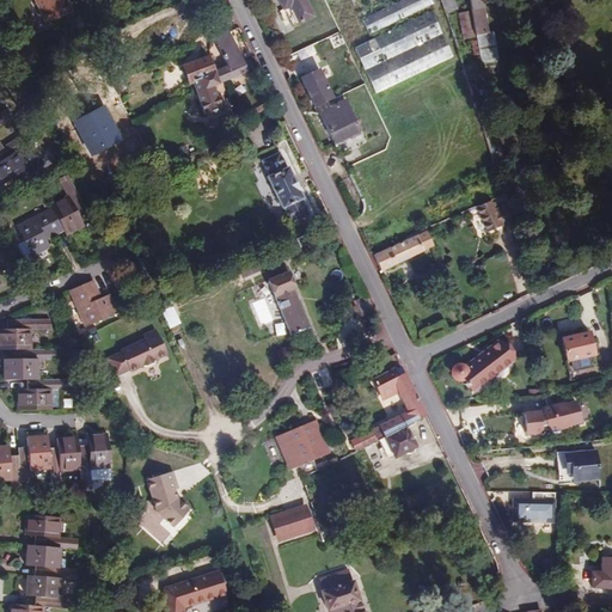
[(40,0),(36,2),(46,25),(71,14),(66,1),(63,2),(62,0),(40,0)]
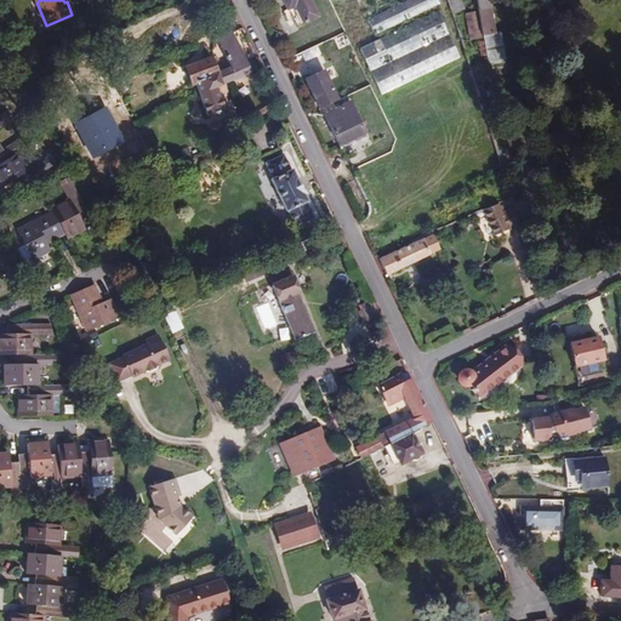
[(317,21),(306,0),(279,0),(286,15),(289,15),(297,30),(317,21)]
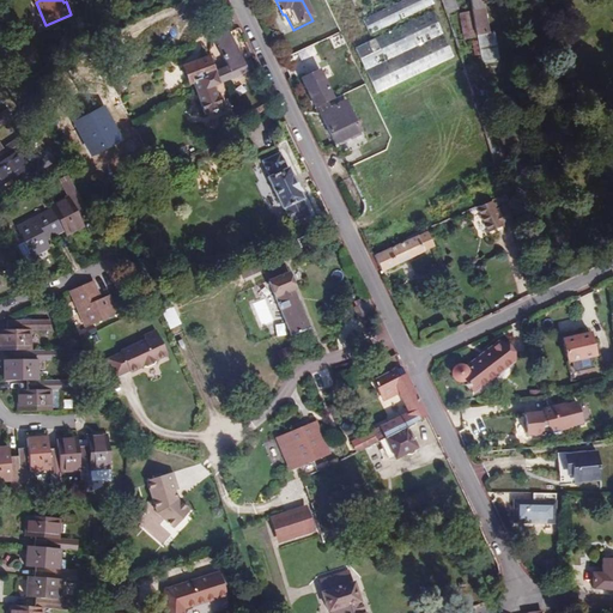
[(357,17),(392,0),(357,0),(350,4),(357,17)]
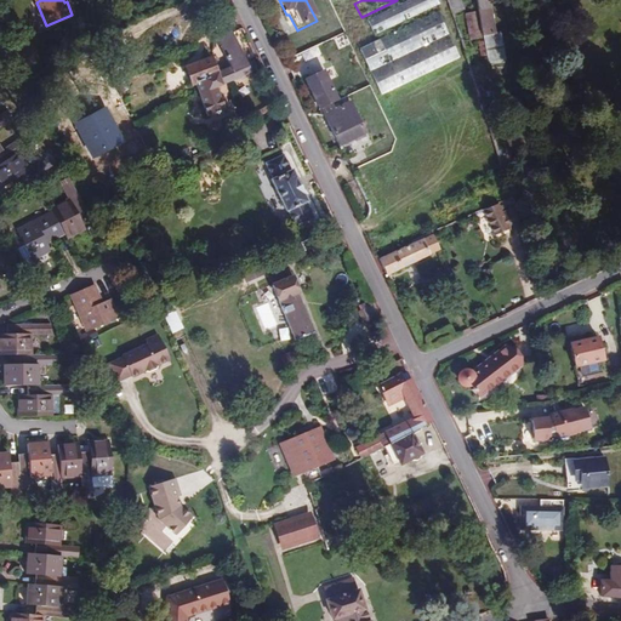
[(434,3),(433,0),(404,0),(362,21),(369,34),(434,3)]
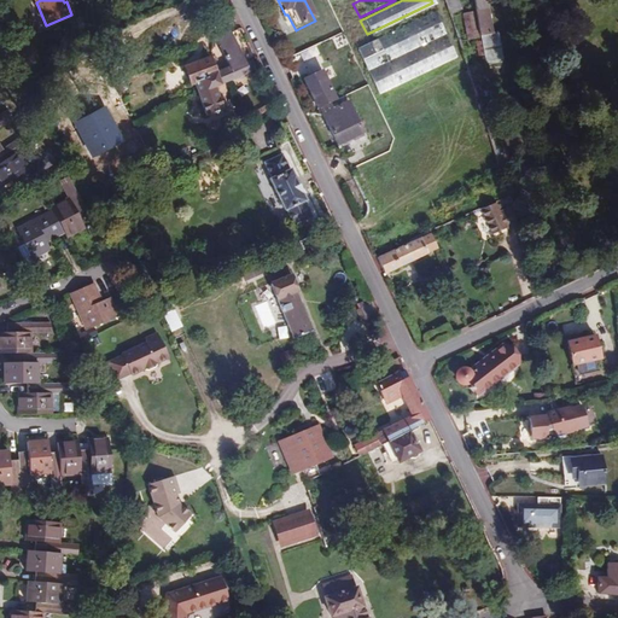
[(481,40),(482,45),(482,48),(502,46),(500,35),(496,36),(493,33),(490,25),(493,24),(488,0),(473,0),(476,13),(481,40)]
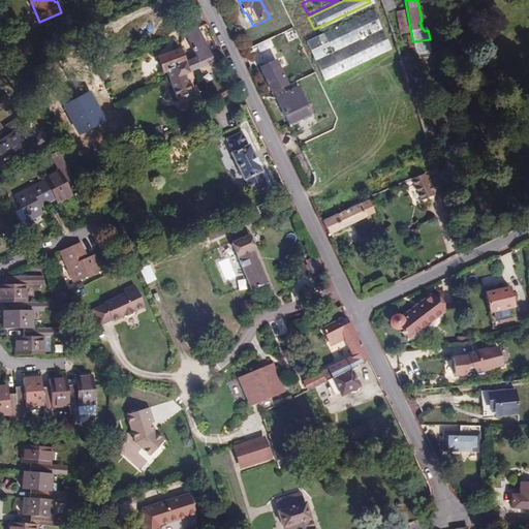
[(201,13),(195,1),(190,3),(196,16),(201,13)]
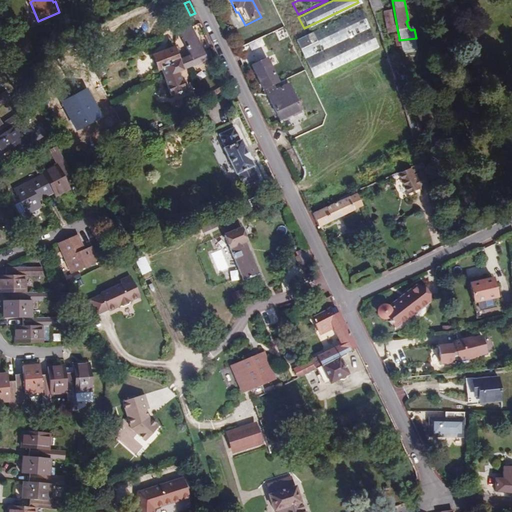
[(311,71),(313,77),(375,47),(356,8),(291,39),(308,73),(311,71)]
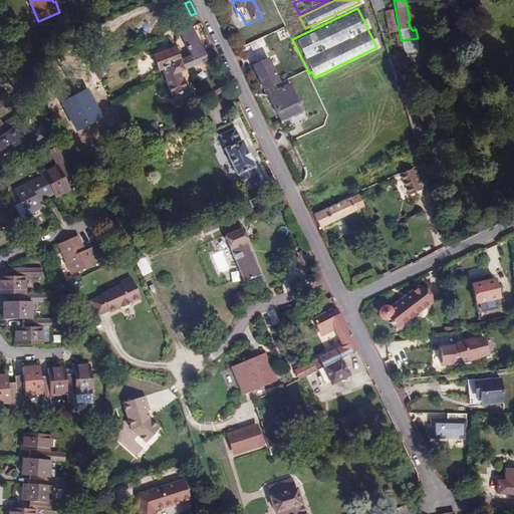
[(390,34),(400,33),(396,11),(386,12),(390,34)]
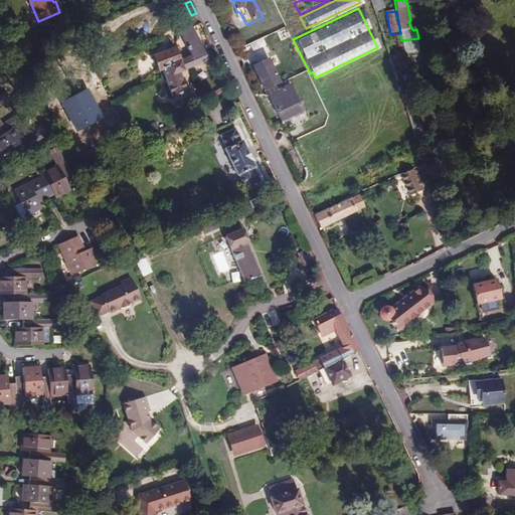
[(208,60),(198,38),(184,45),(190,58),(181,62),(175,50),(153,60),(159,73),(162,71),(174,100),(187,93),(180,75),(208,60)]
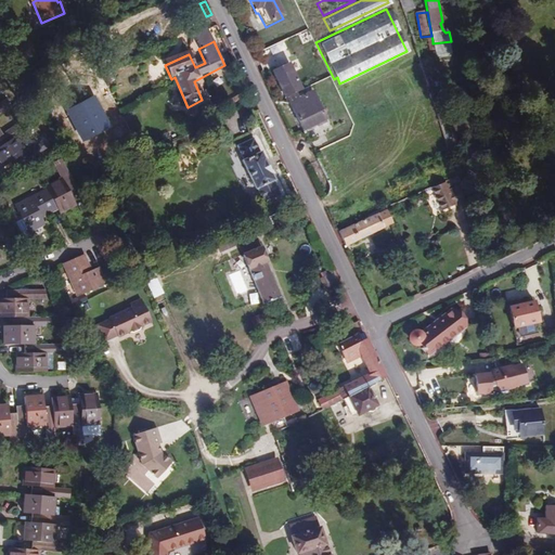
[(35,55),(29,43),(17,50),(23,62),(35,55)]
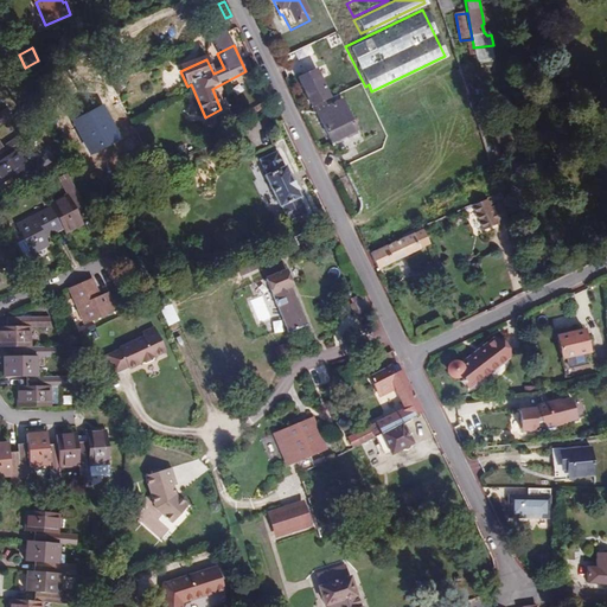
[(312,108),(312,110),(332,102),(331,98),(325,102),(324,100),(330,96),(315,68),(298,76),(313,108),(312,108)]
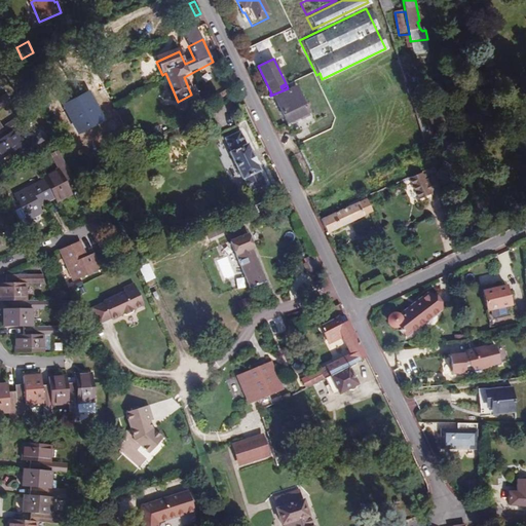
[(288,88),(270,96),(273,101),(278,104),(288,124),(310,114),(297,85),(289,89),(288,88)]
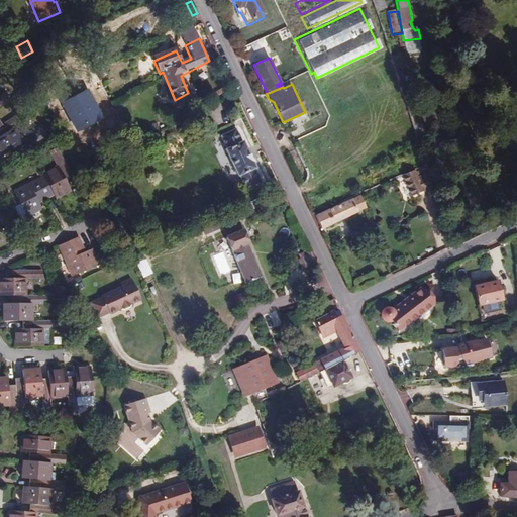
[(6,93),(0,97),(0,107),(10,100),(6,93)]
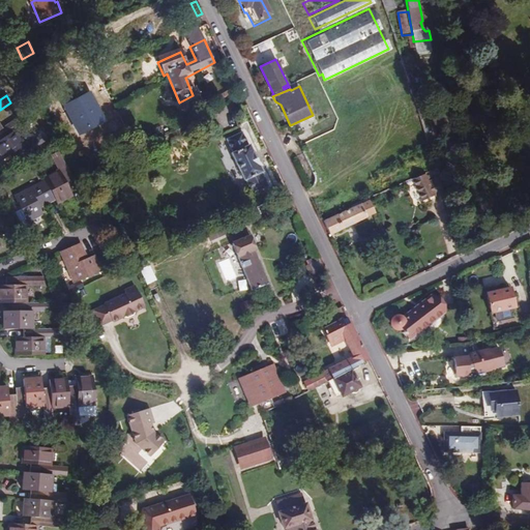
[(0,141),(18,130),(20,128),(16,120),(1,129),(0,130),(0,141)]
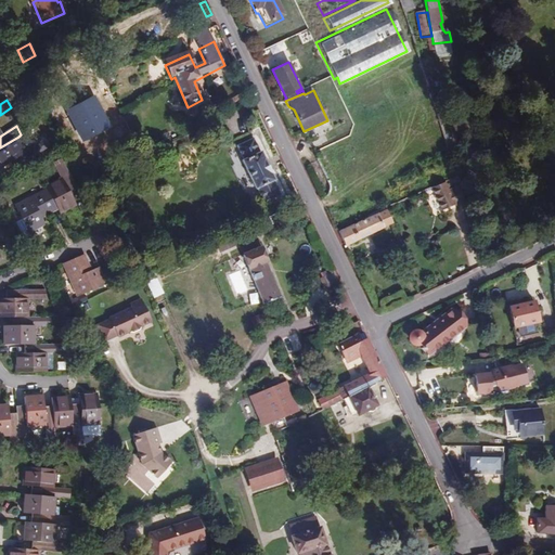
[(28,152),(18,137),(0,147),(0,162),(3,168),(11,163),(28,152)]
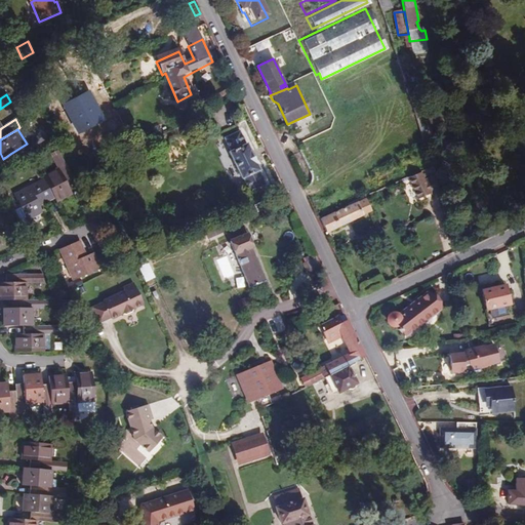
[(233,154),(247,147),(241,133),(227,140),(233,154)]
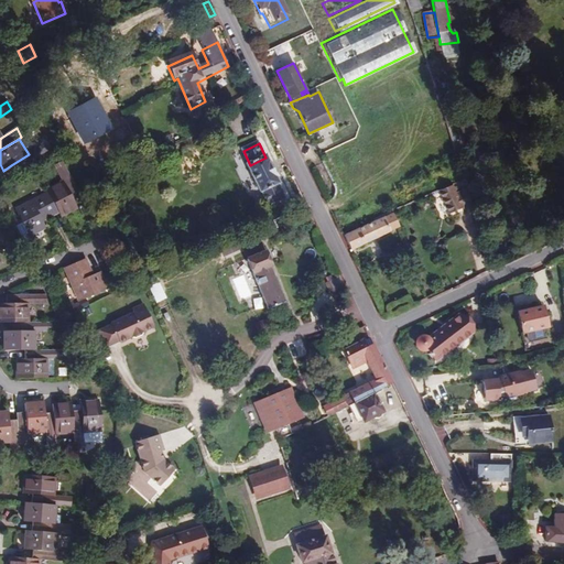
[(43,144),(29,154),(11,165),(17,173),(49,151),(43,144)]
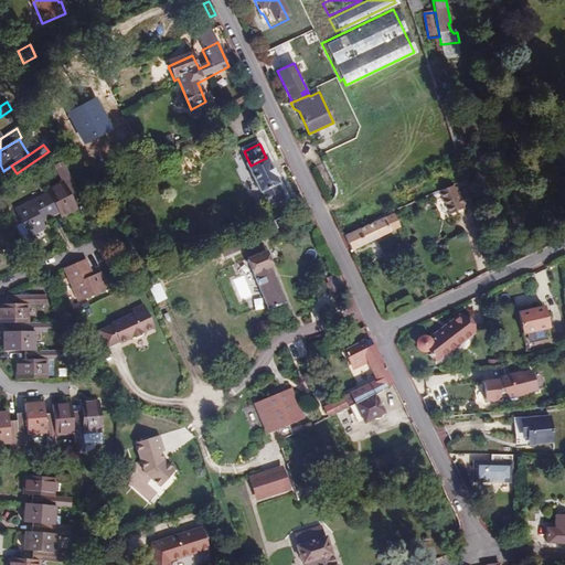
[(281,185),(268,157),(266,158),(251,166),(248,166),(263,195),(265,194),(280,187),(281,185)]
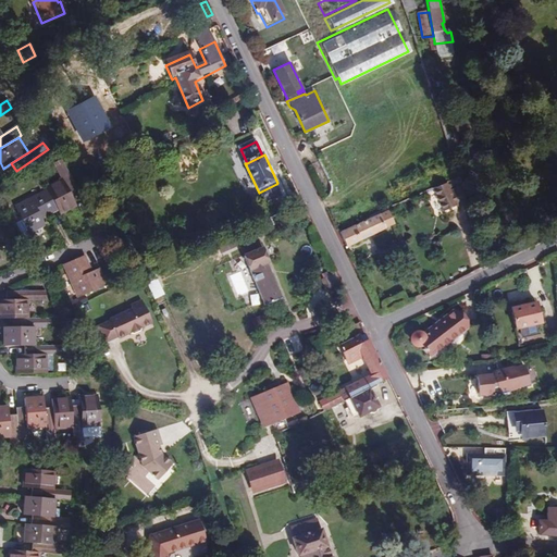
[(62,180),(72,199),(79,195),(62,159),(54,163),(62,180)]
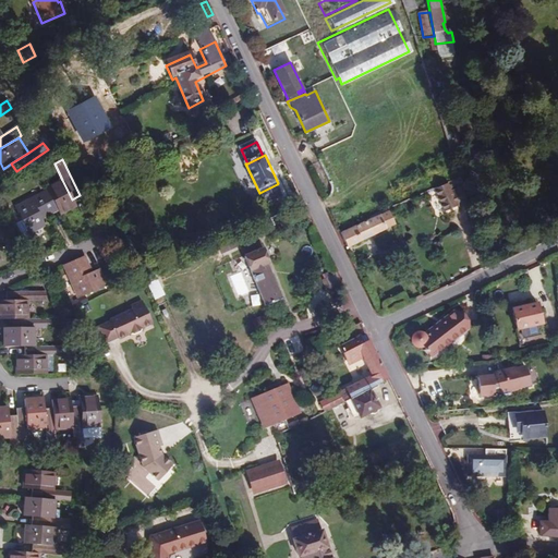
[(58,210),(61,216),(76,207),(72,199),(62,180),(47,189),(48,191),(58,210)]
